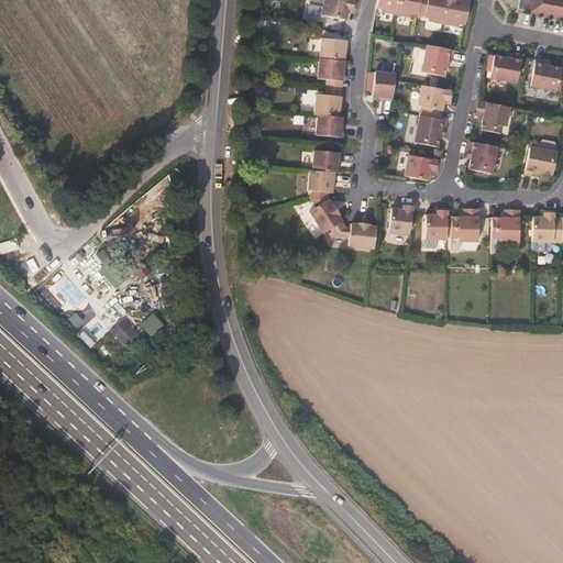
[(353,11),(354,0),(353,0),(322,0),(320,17),(343,20),(345,10),(353,11)]
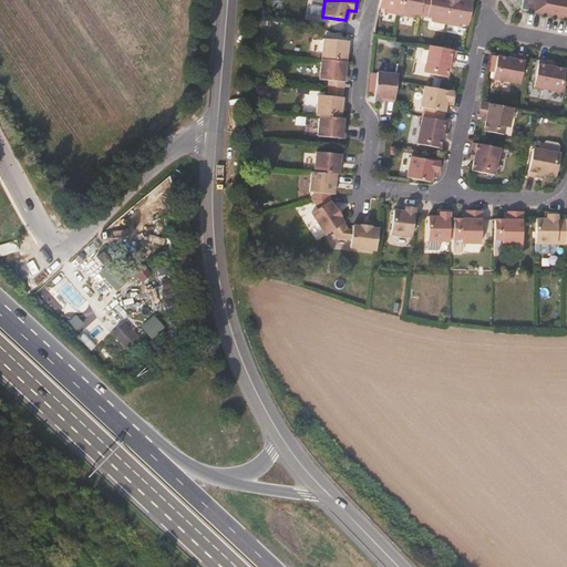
[(398,12),(400,0),(378,0),(378,4),(383,6),(382,9),(398,12)]
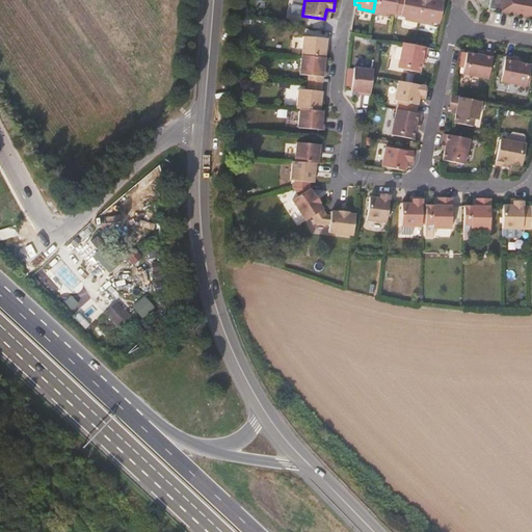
[(392,10),(393,0),(375,0),(373,11),(387,15),(388,9),(392,10)]
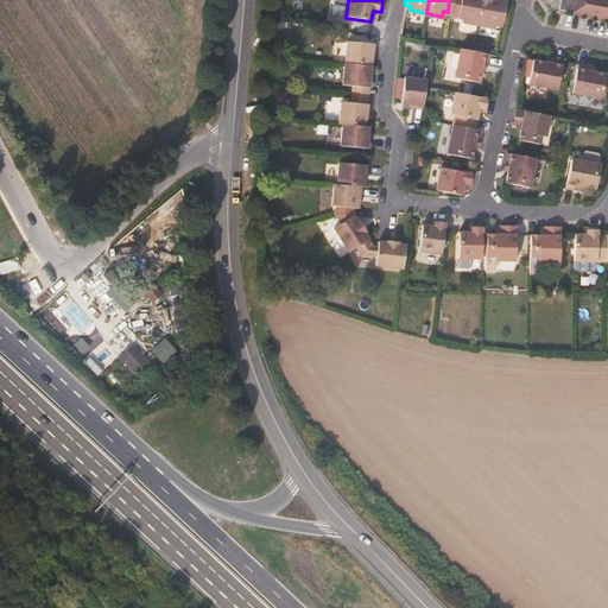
[(476,20),(480,0),(454,0),(453,13),(460,14),(458,17),(476,20)]
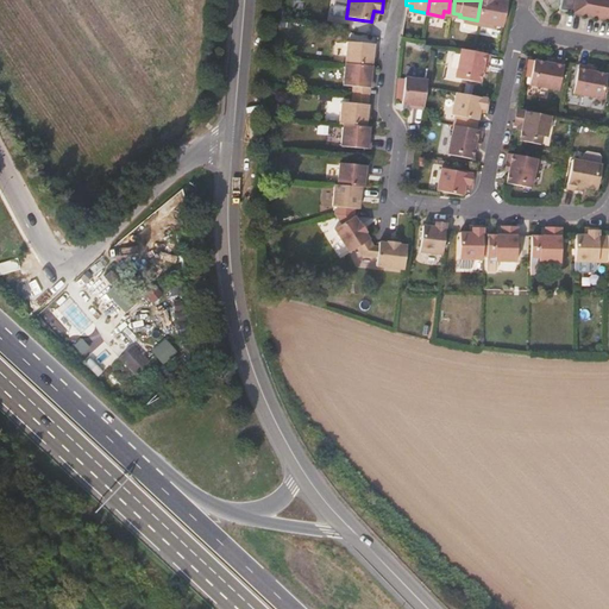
[(498,22),(502,0),(481,0),(477,20),(493,24),(494,20),(498,22)]
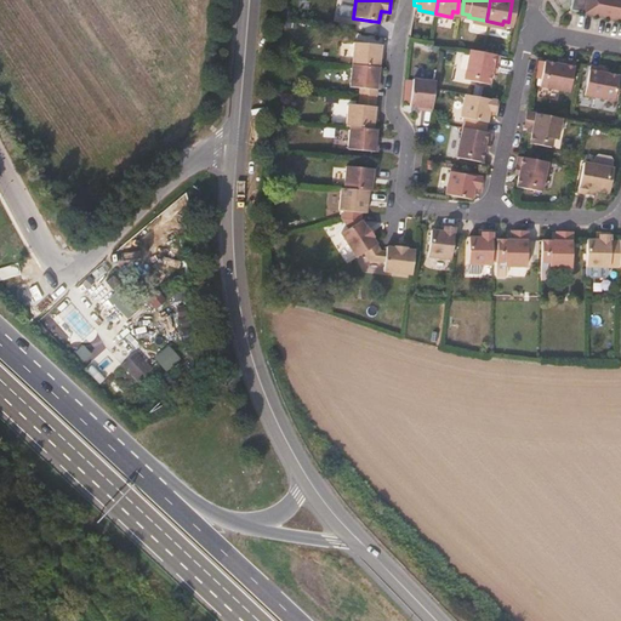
[(620,0),(571,0),(569,13),(620,21),(620,0)]
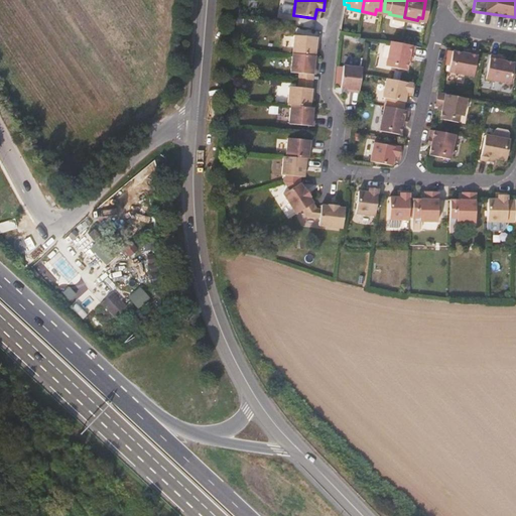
[(313,52),(314,41),(317,41),(317,33),(293,32),(292,50),(313,52)]
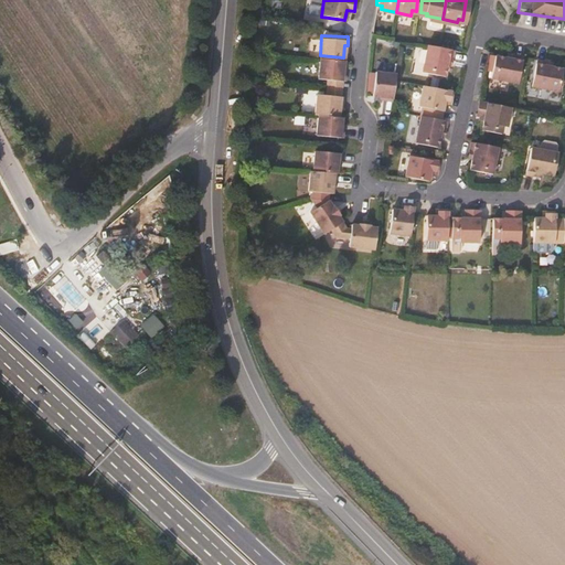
[(447,68),(449,53),(454,53),(455,44),(439,41),(429,40),(425,65),(447,68)]
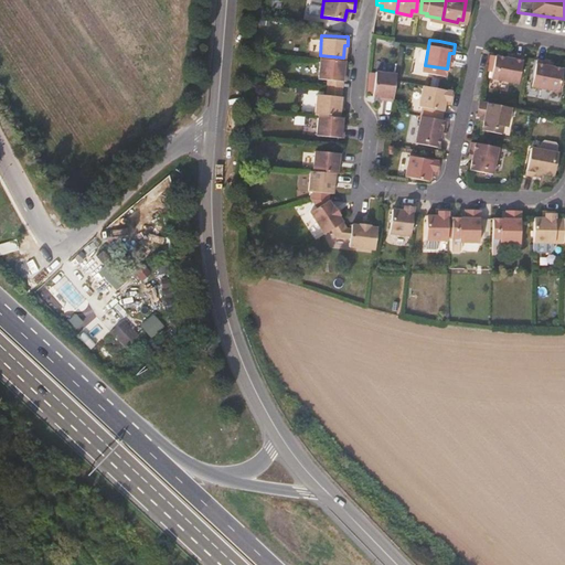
[(518,80),(522,55),(513,54),(512,57),(494,54),(491,76),(518,80)]
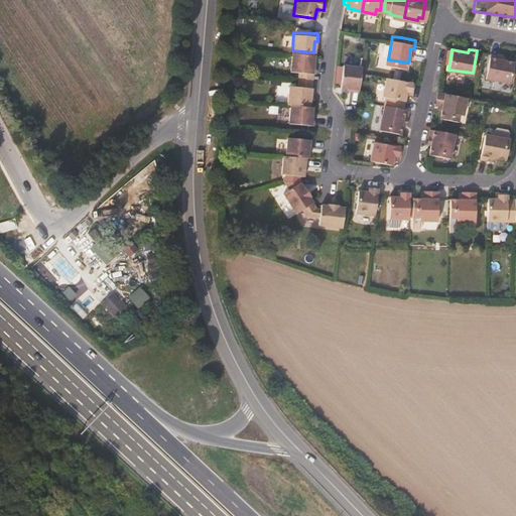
[(313,62),(313,52),(292,50),(291,70),(315,71),(316,62),(313,62)]
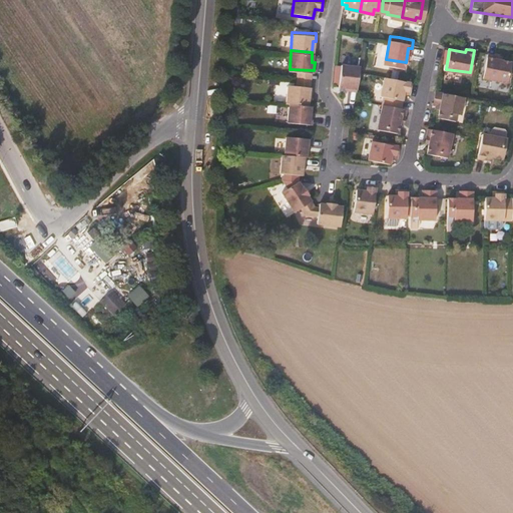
[(508,78),(510,59),(496,57),(497,53),(489,52),(485,75),(508,78)]
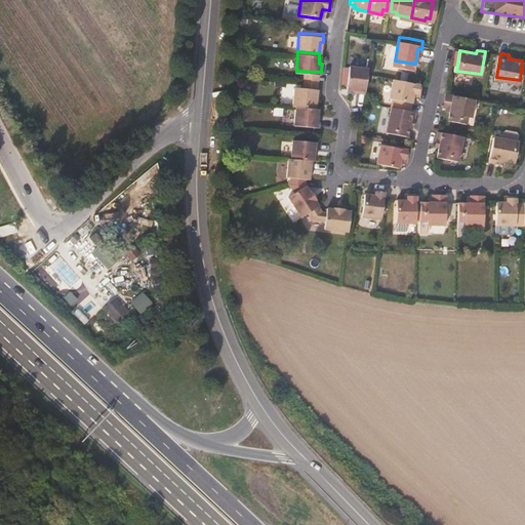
[(363,90),(365,72),(366,64),(347,63),(345,85),(354,86),(355,89),(363,90)]
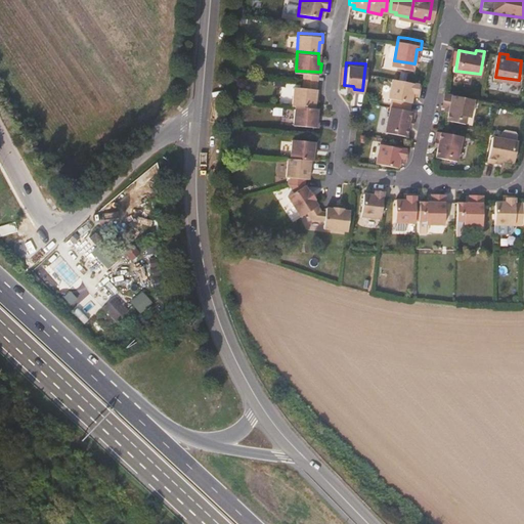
[(388,97),(391,98),(390,105),(408,107),(409,101),(412,89),(417,90),(419,82),(392,77),(388,97)]
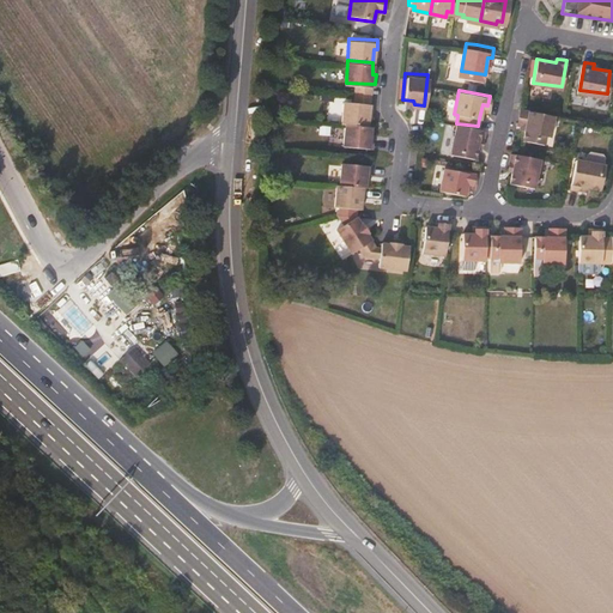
[(369,125),(370,110),(374,111),(374,101),(344,99),(344,122),(346,122),(369,125)]
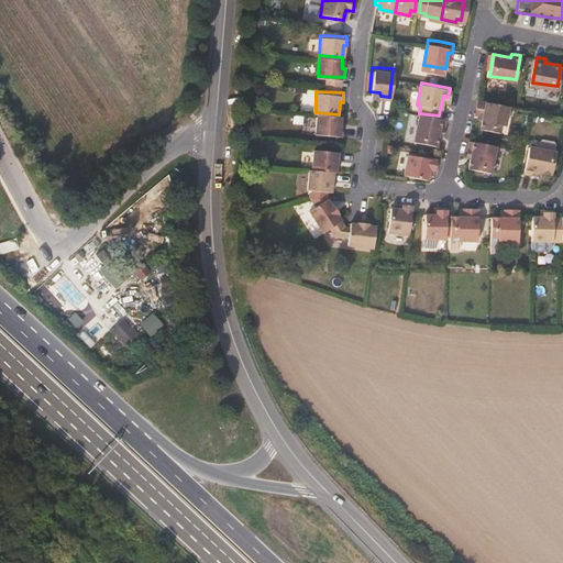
[(506,124),(510,105),(479,98),(477,112),(484,114),(481,128),(499,132),(501,123),(506,124)]
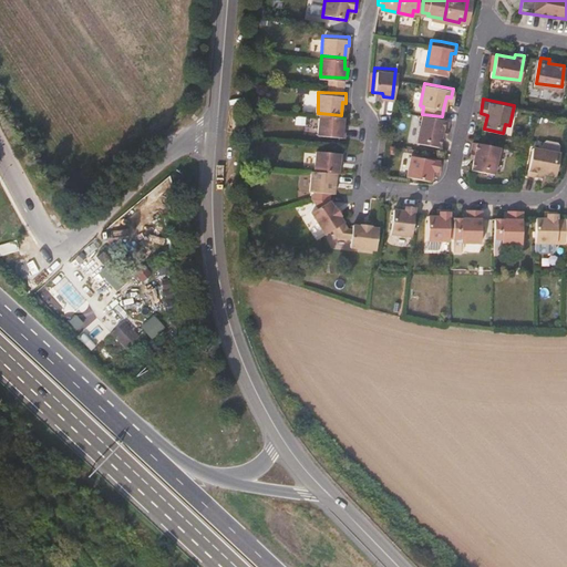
[(343,126),(344,115),(341,115),(320,113),(318,133),(346,136),(346,127),(343,126)]
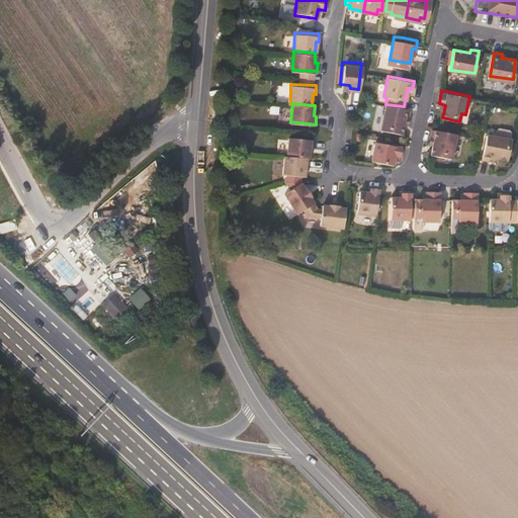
[(400,132),(404,114),(408,115),(409,107),(404,106),(385,104),(380,130),(400,132)]
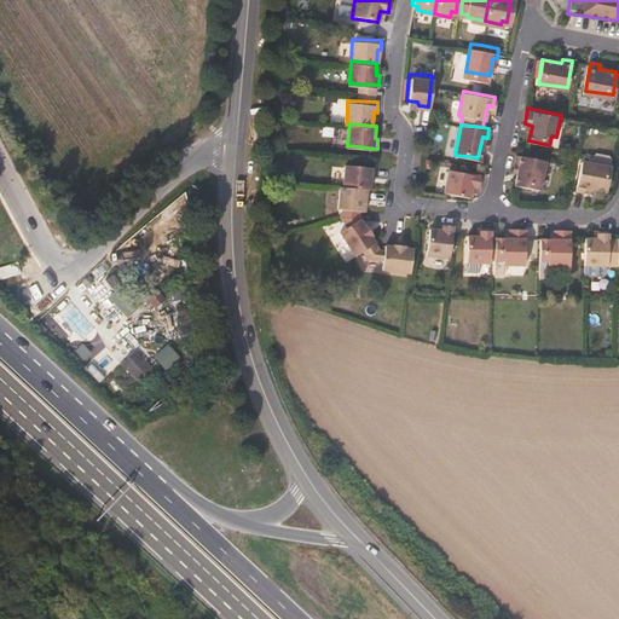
[(615,163),(613,163),(614,156),(611,152),(600,151),(596,154),(595,160),(585,158),(579,187),(596,191),(597,186),(609,189),(615,163)]
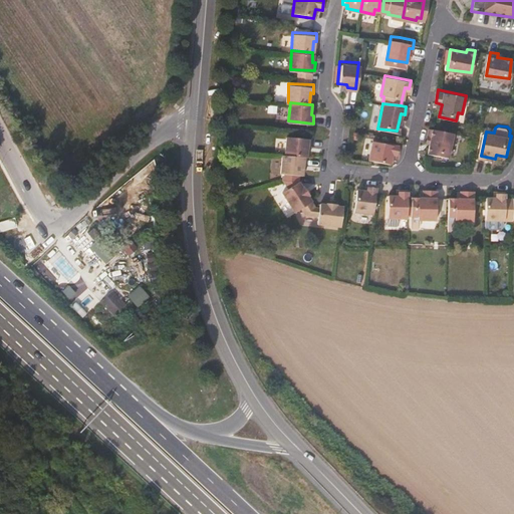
[(450,156),(454,132),(431,126),(430,135),(434,135),(432,153),(450,156)]
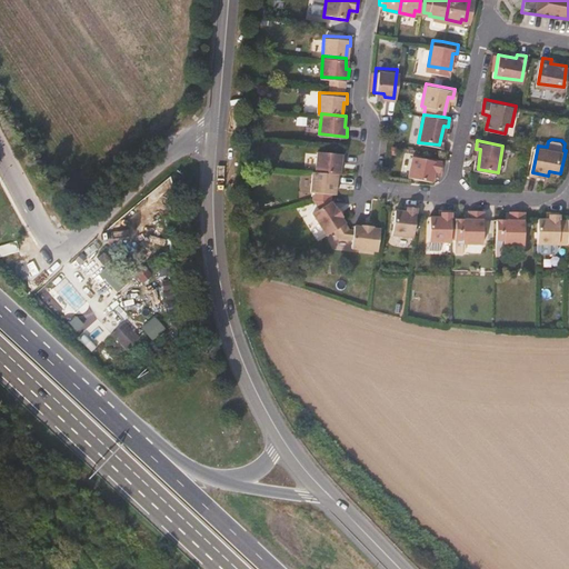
[(337,173),(338,162),(341,162),(342,153),(315,151),(313,171),(337,173)]
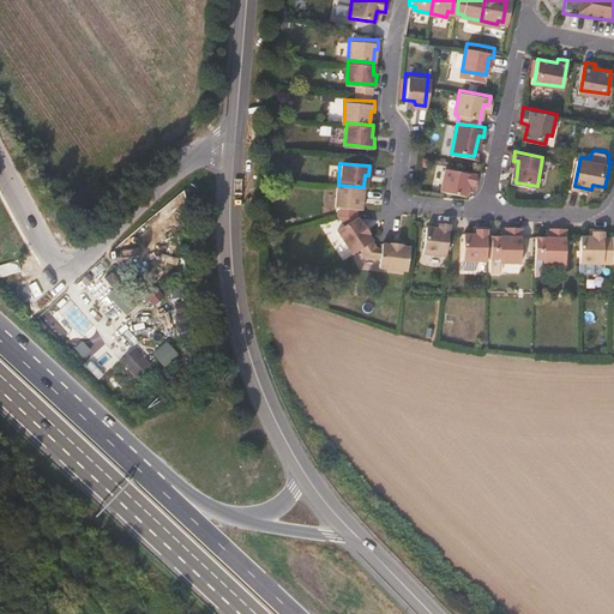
[(475,180),(476,170),(444,166),(440,187),(465,193),(469,180),(475,180)]
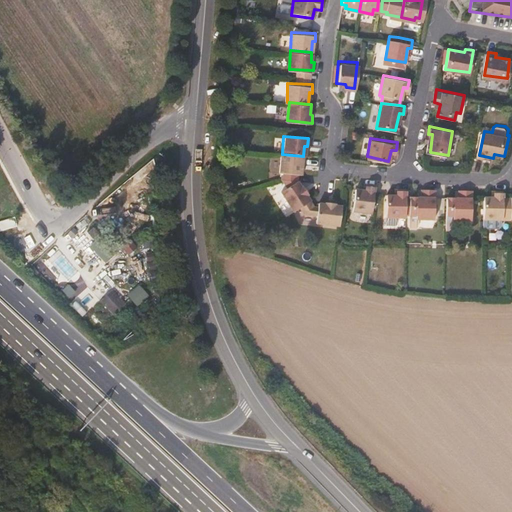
[(303,164),(303,156),(282,154),(279,154),(278,172),(281,173),(297,174),(300,174),(300,164),(303,164)]
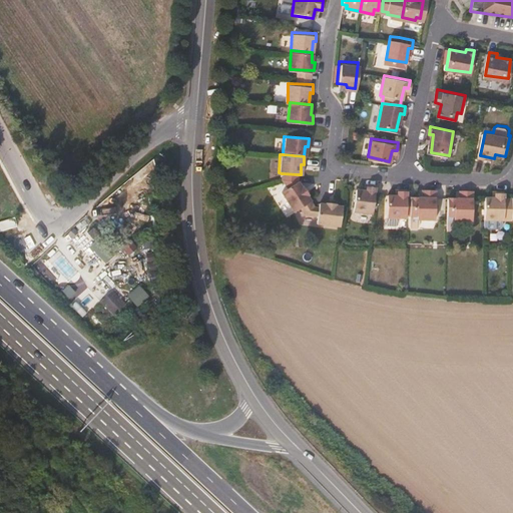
[(310,201),(306,195),(307,193),(297,181),(298,174),(282,173),(281,179),(286,188),(281,191),(293,211),(299,207),(310,201)]
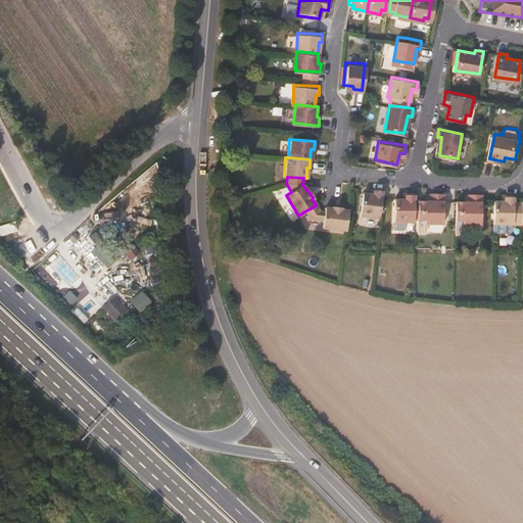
[(380,218),(384,191),(373,189),(372,196),(364,195),(362,216),(380,218)]
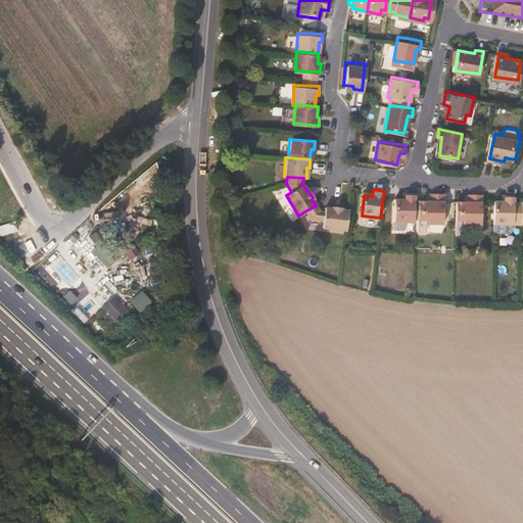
[(416,197),(417,191),(405,190),(405,197),(395,197),(394,221),(415,221),(416,218),(416,197)]
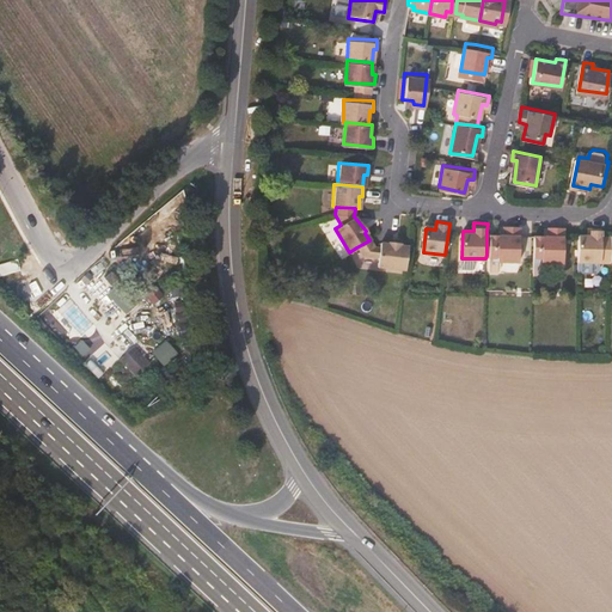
[(487,255),(491,255),(491,271),(499,271),(501,270),(501,259),(520,261),(520,224),(506,224),(506,231),(487,231),(487,255)]
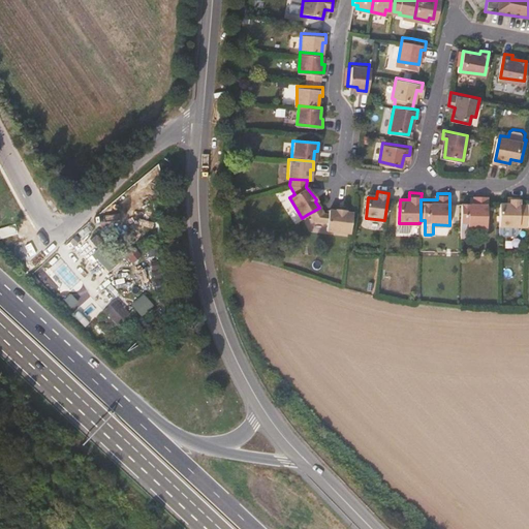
[(473,236),(473,224),(489,224),(489,194),(474,193),(475,200),(462,200),(462,236),(473,236)]
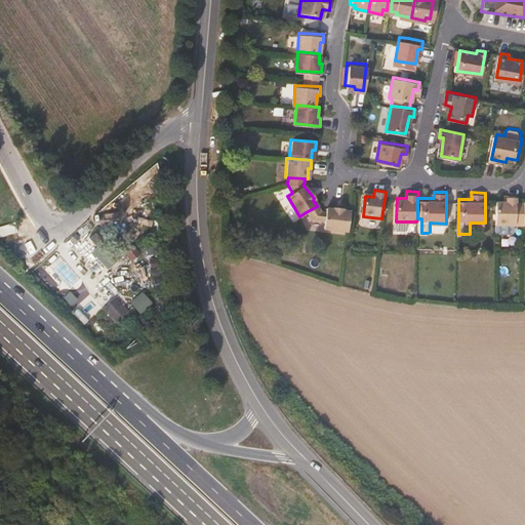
[(512,230),(512,223),(519,223),(524,223),(524,215),(524,199),(519,200),(519,193),(509,193),(509,200),(497,200),(496,229),(499,232),(511,232),(512,230)]
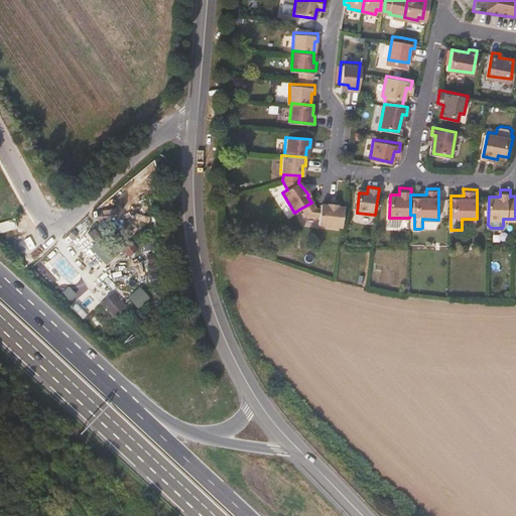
[(342,227),(344,207),(337,207),(337,205),(319,205),(319,209),(315,209),(311,203),(300,209),(304,216),(318,217),(317,225),(342,227)]
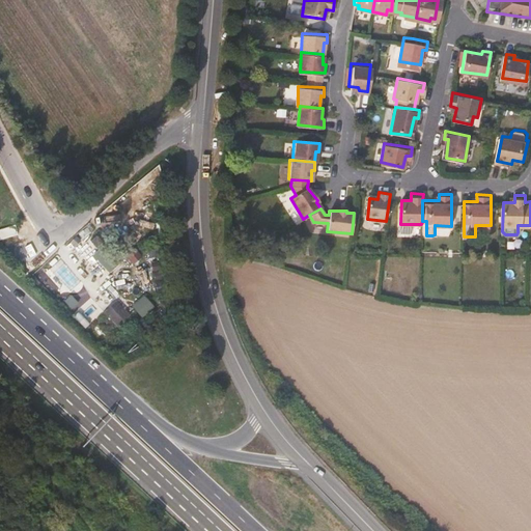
[(130,252),(111,261),(116,270),(134,260),(130,252)]
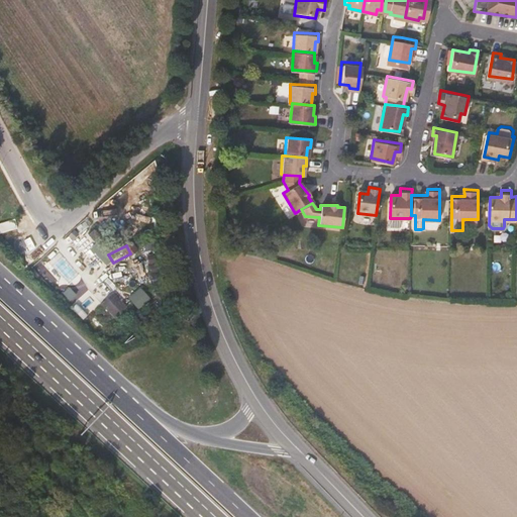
[(52,262),(72,286),(81,278),(60,254),(52,262)]
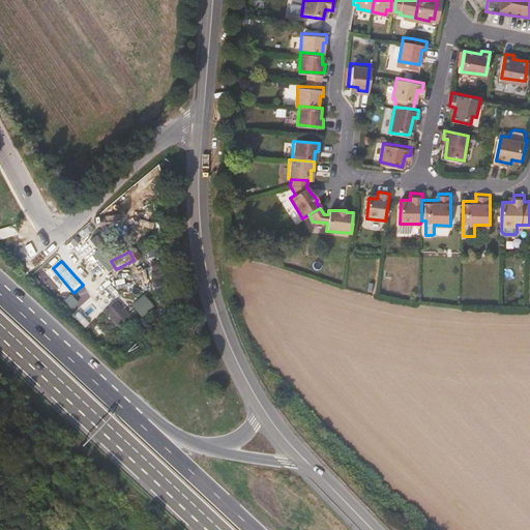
[(114,299),(104,311),(118,325),(128,314),(114,299)]
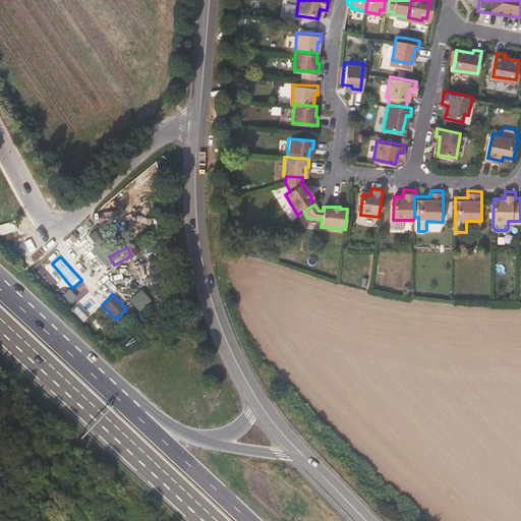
All buildings are outlined.
